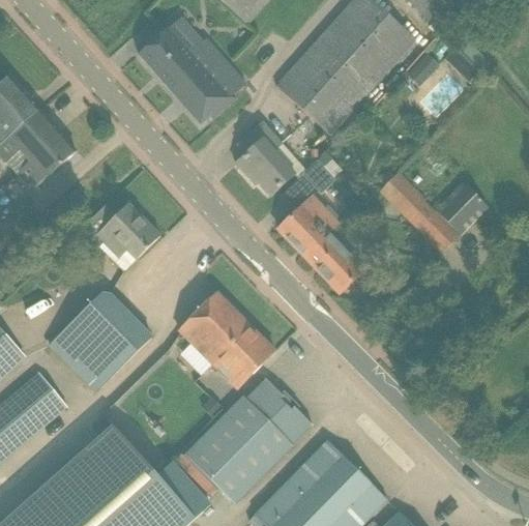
[(222,0),(248,23),(268,0),(222,0)]
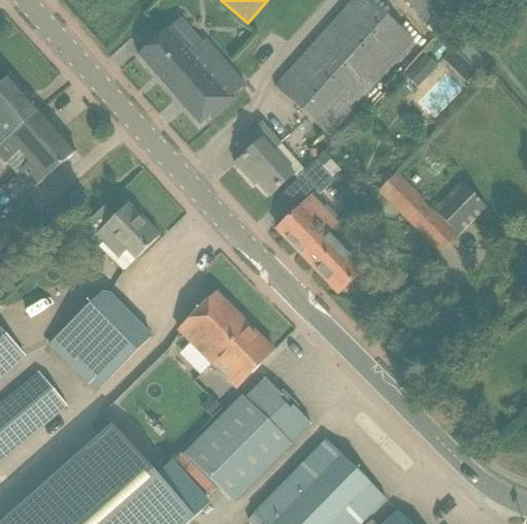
[(351,0),(275,85),(329,133),(414,39),(369,0),(351,0)]
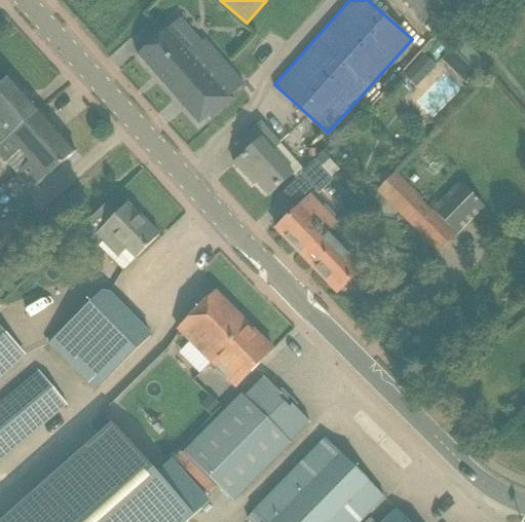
[(465,27),(490,0),(406,0),(438,30),(452,14),(465,27)]
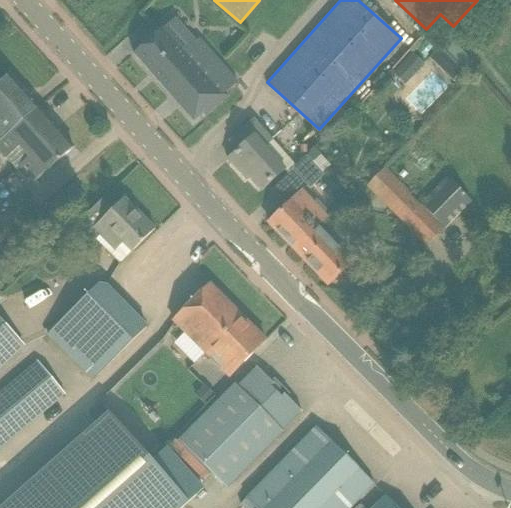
[(238,79),(199,36),(183,50),(162,26),(134,51),(194,118),(203,110),(205,113),(228,93),(225,90),(238,79)]
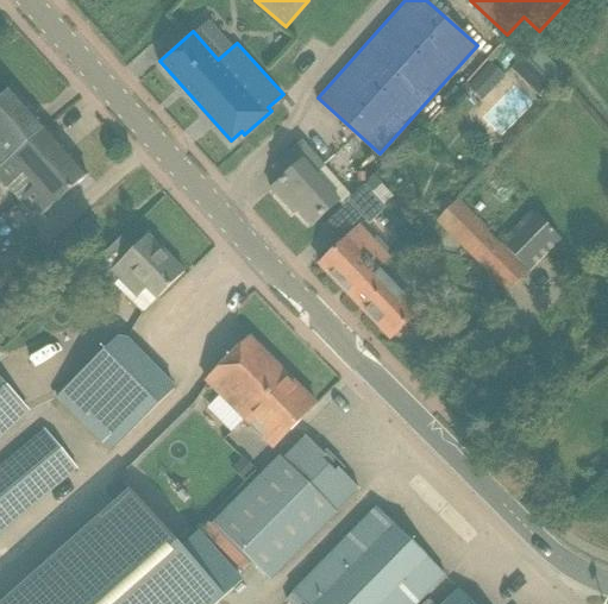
[(526,51),(513,63),(541,90),(553,79),(526,51)]
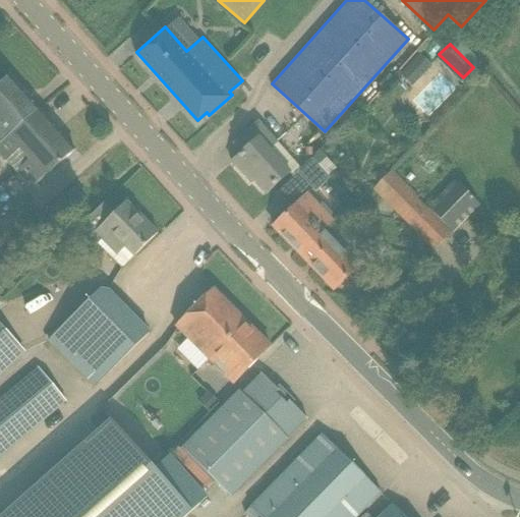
[(399,72),(411,83),(431,63),(419,51),(399,72)]
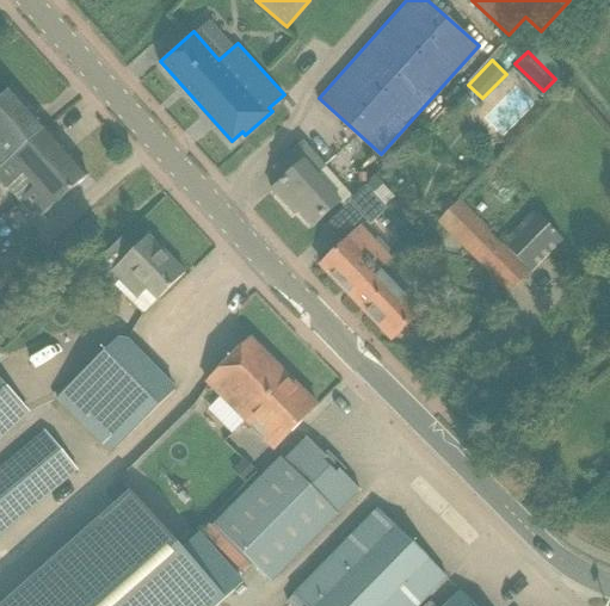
[(0,94),(0,150),(10,161),(47,127),(11,86),(0,94)]
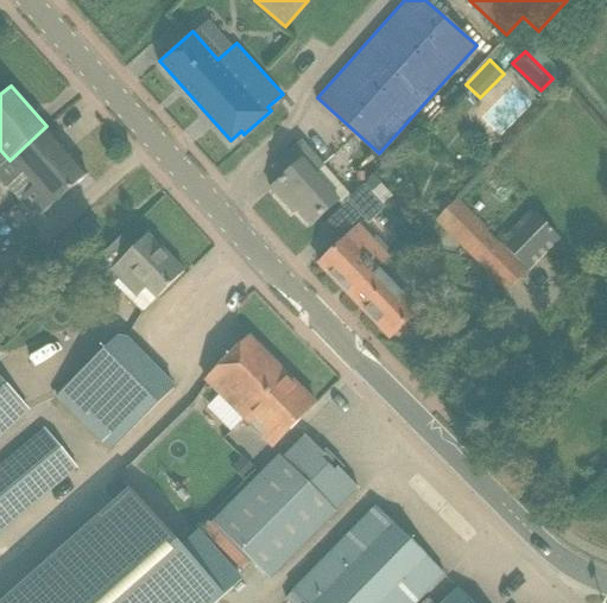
[(46,126),(10,160),(0,169),(13,184),(27,171),(39,184),(25,198),(39,215),(88,172),(46,126)]
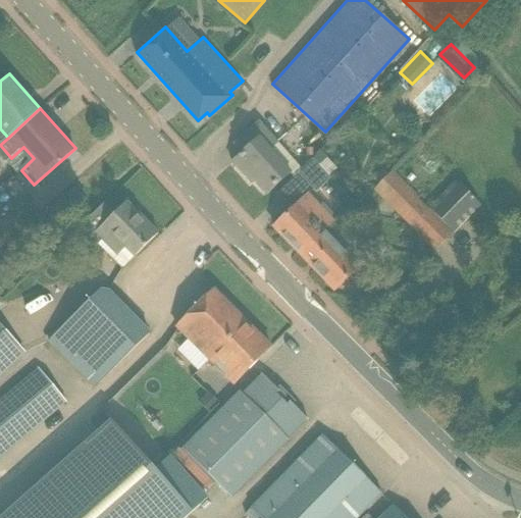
[(301,166),(271,133),(259,118),(235,141),(244,151),(232,160),(244,172),(247,170),(266,192),(291,170),(293,172),(297,169),(301,166)]
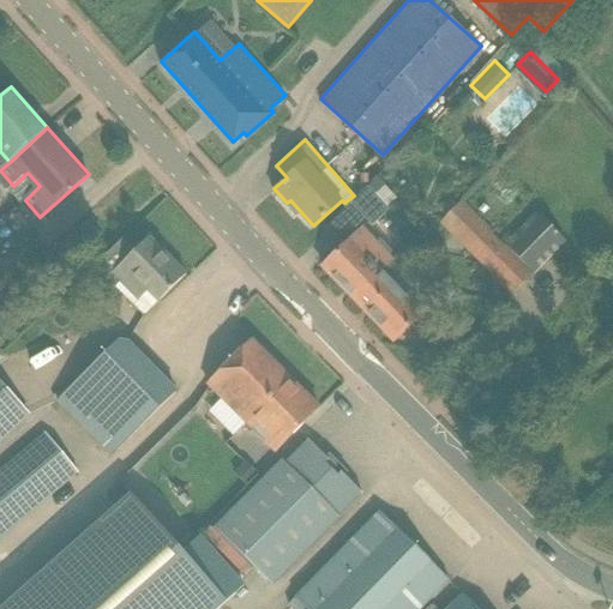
[(391,205),(370,181),(354,196),(349,199),(371,223),(391,205)]
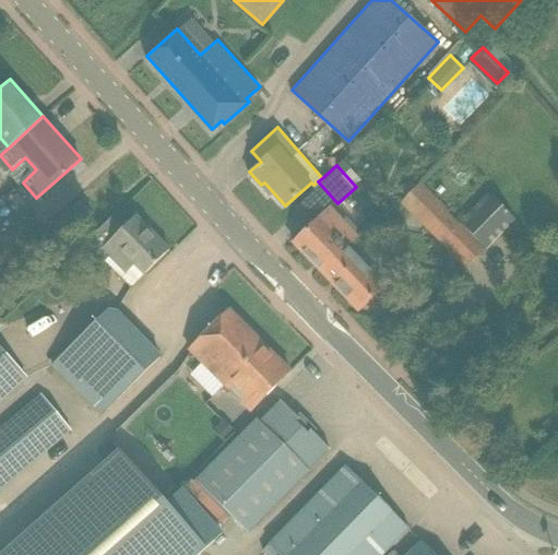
[(400,200),(466,264),(513,215),(488,190),(461,217),(418,180),(400,200)]
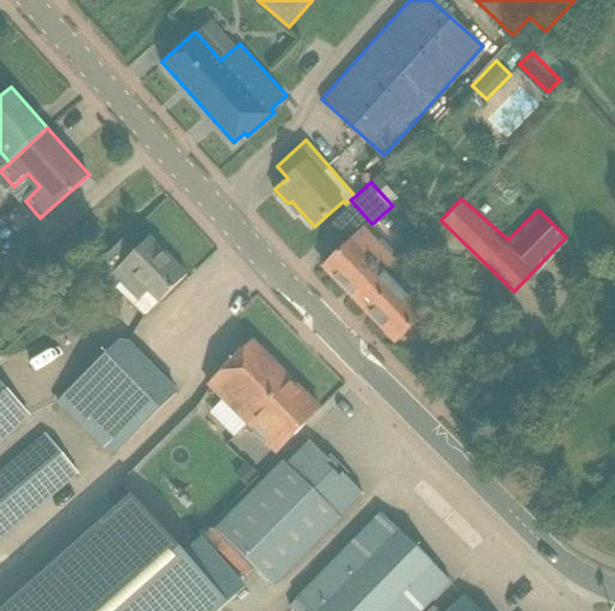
[(324,266),(354,297),(383,271),(394,260),(364,229),(324,266)]
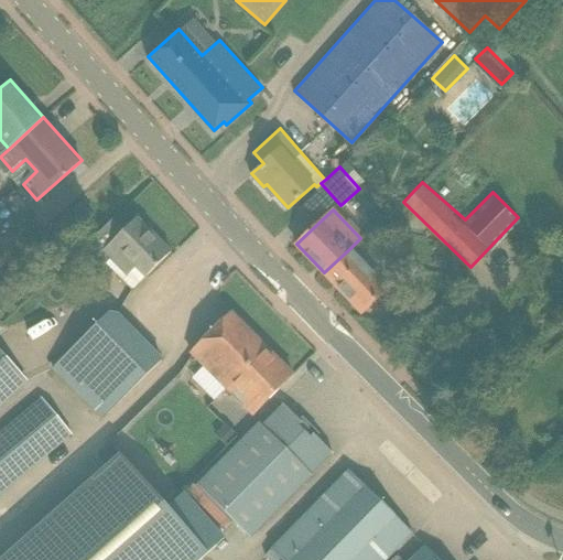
[(127,273),(138,266),(145,275),(171,250),(137,215),(123,228),(112,217),(97,233),(93,237),(104,248),(103,250),(127,273)]
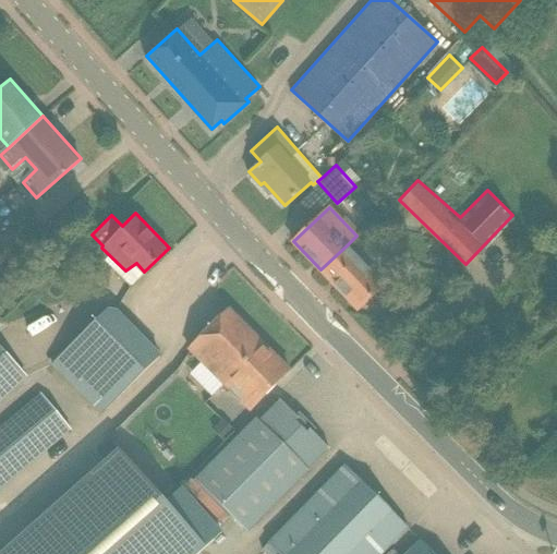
[(347,245),(321,269),(358,308),(383,284),(347,245)]
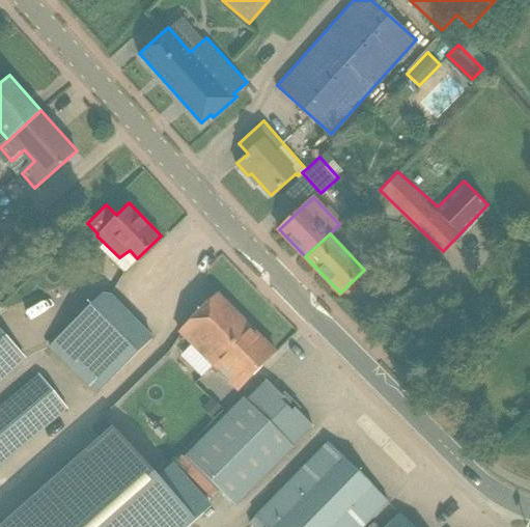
[(104,289),(49,343),(99,393),(152,338),(104,289)]
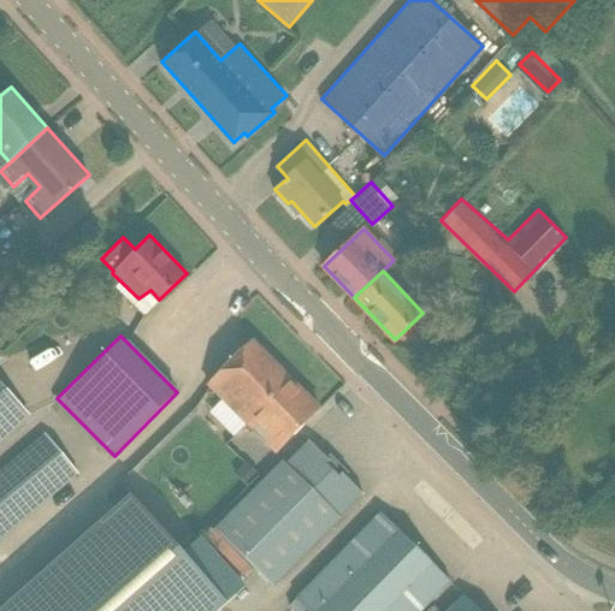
[(211,381),(278,448),(320,405),(254,339),(211,381)]
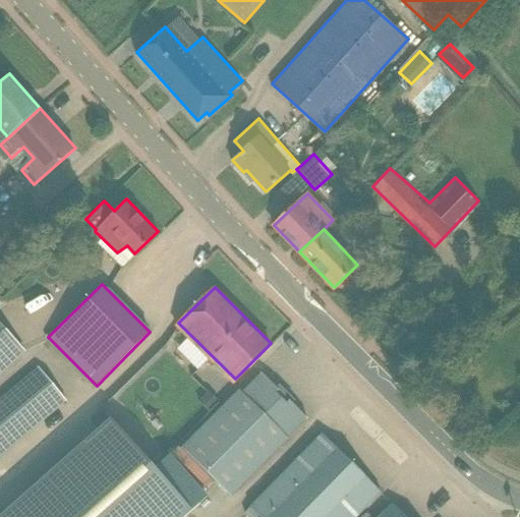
[(0,374),(25,351),(0,323),(0,374)]
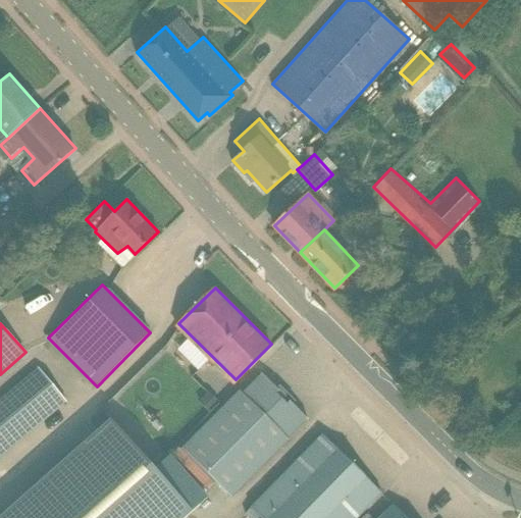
[(40,368),(0,401),(0,456),(67,401),(40,368)]
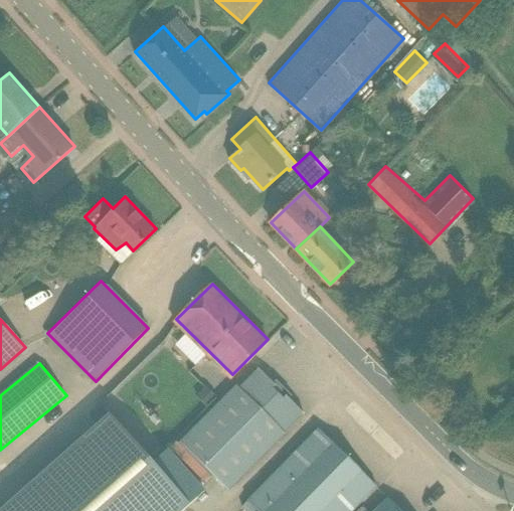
[(276,384),(258,366),(257,367),(258,367),(238,385),(236,383),(179,441),(228,490),(286,432),(284,431),(302,412),(303,413),(304,412),(286,393),(283,396),(274,387),(276,384)]
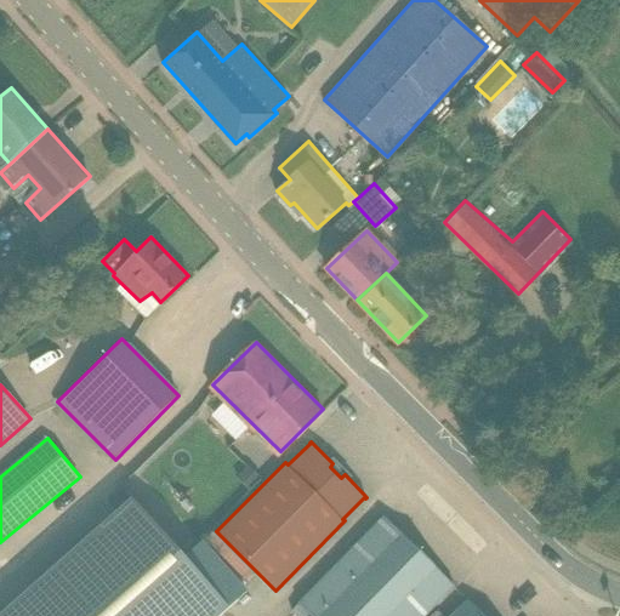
[(248,465),(238,474),(250,486),(260,477),(248,465)]
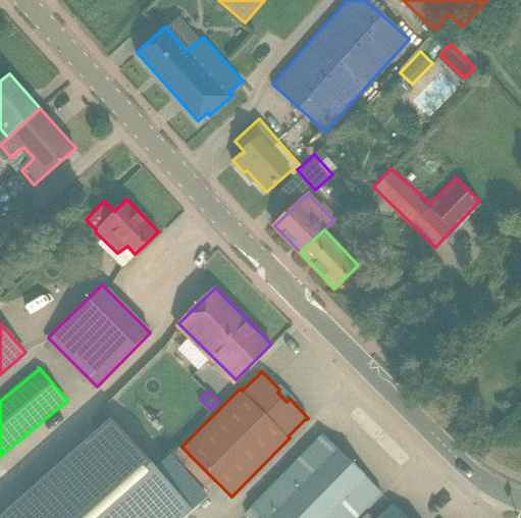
[(111,418),(0,516),(0,517),(181,517),(207,496),(170,454),(155,467),(111,418)]
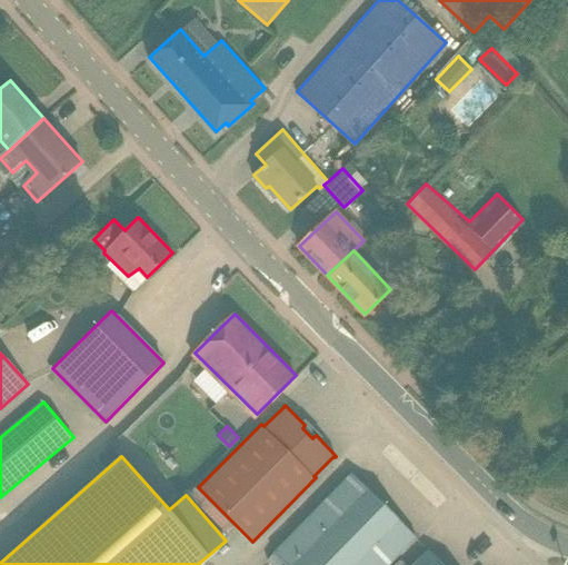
[(386,564),(416,536),(351,472),(276,548),(291,564),(386,564)]
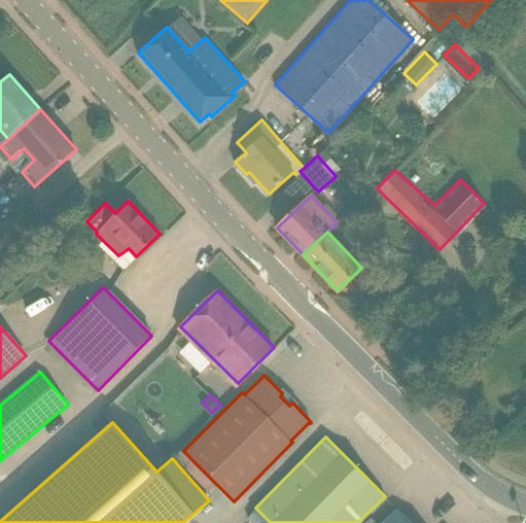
[(413,522),(397,508),(383,522),(381,522),(413,522)]
